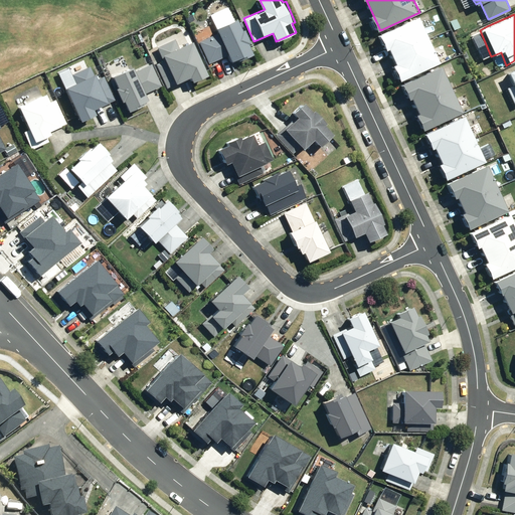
[(403,81),(444,63),(421,16),(382,34),(403,81)]
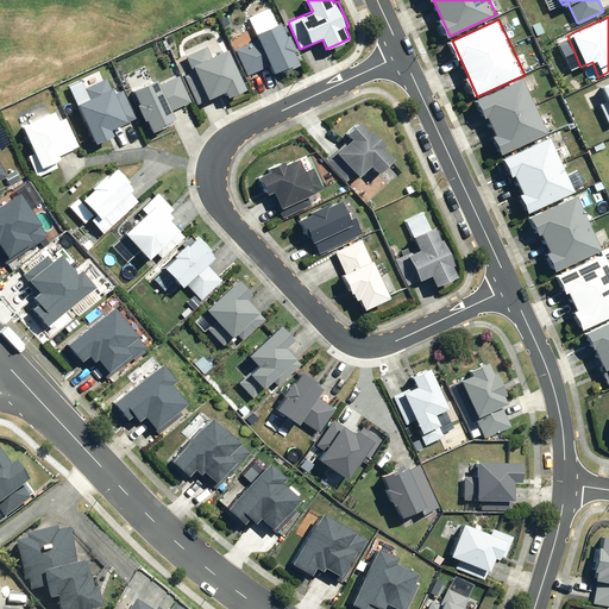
[(259,38),(237,48),(249,74),(268,66),(271,75),(303,61),(286,20),(257,33),(259,38)]
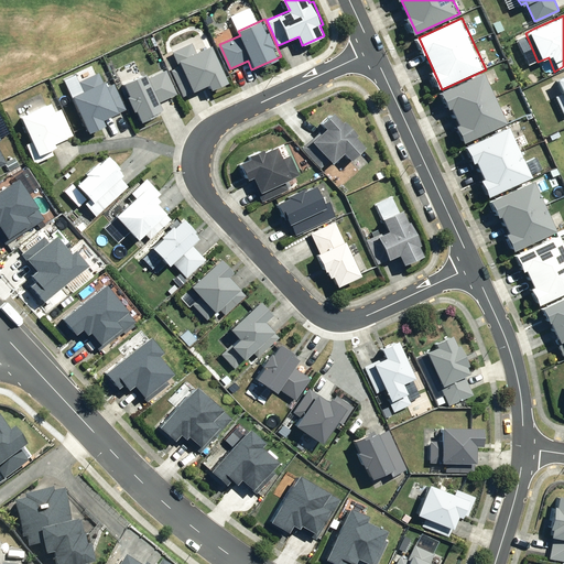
[(202,35),(172,49),(192,91),(208,84),(210,88),(229,79),(214,45),(207,47),(202,35)]
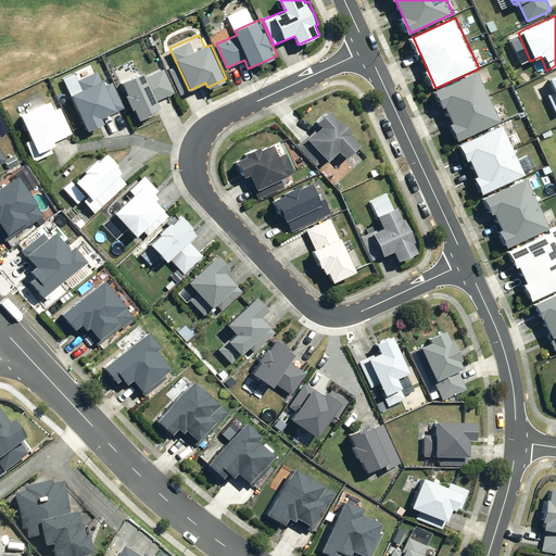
[(459,139),(502,119),(479,68),(436,88),(459,139)]
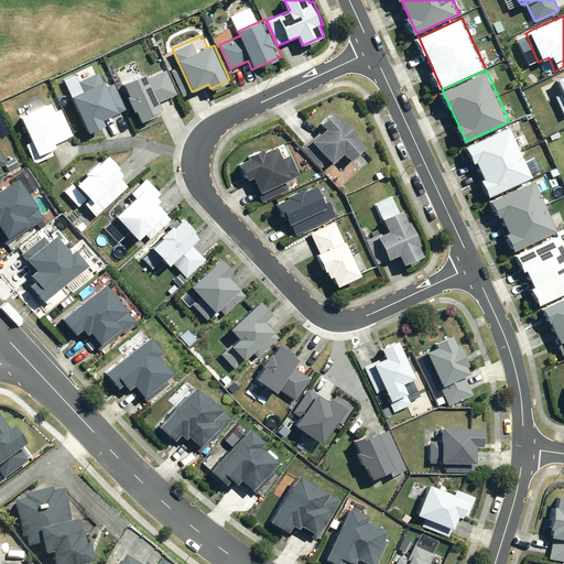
[(147,73),(123,84),(141,120),(164,109),(160,101),(179,93),(167,71),(150,78),(147,73)]
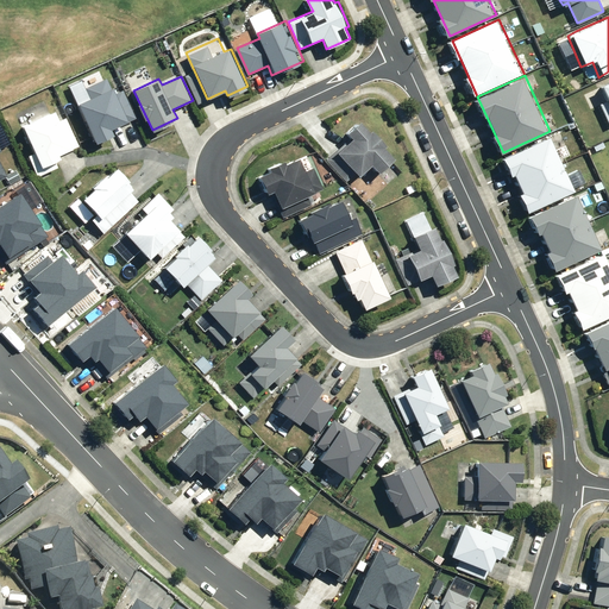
[(92,95),(77,102),(96,143),(115,135),(112,127),(136,118),(124,92),(118,94),(114,86),(112,88),(107,80),(88,88),(92,95)]
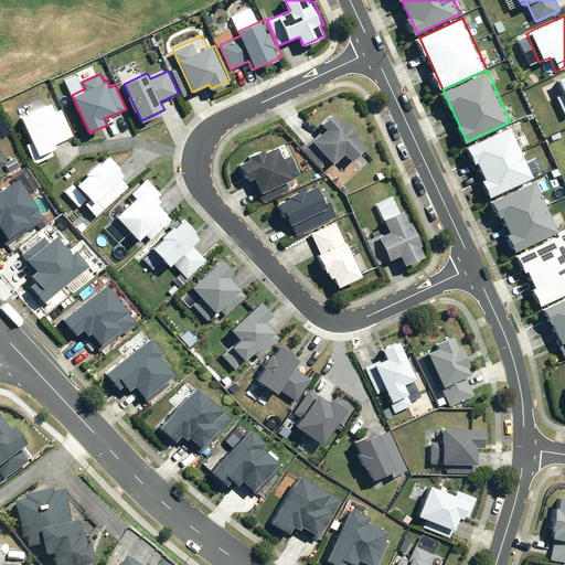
[(57,110),(54,102),(21,115),(32,141),(25,145),(34,164),(55,156),(51,145),(74,136),(63,107),(57,110)]
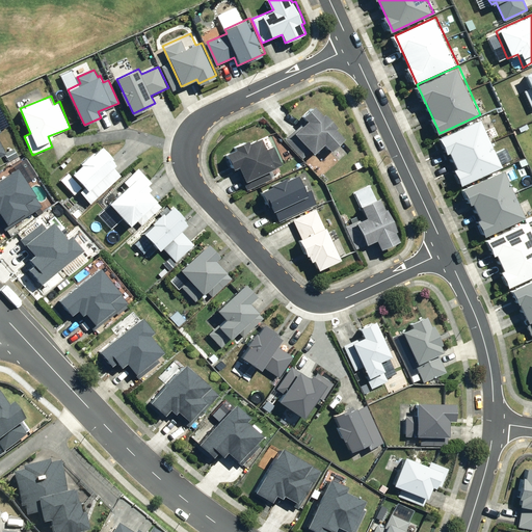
[(324,145),(330,153),(347,137),(339,129),(341,127),(327,112),(325,114),(316,105),(303,118),(304,121),(285,139),(303,159),(313,151),(316,154),(324,145)]
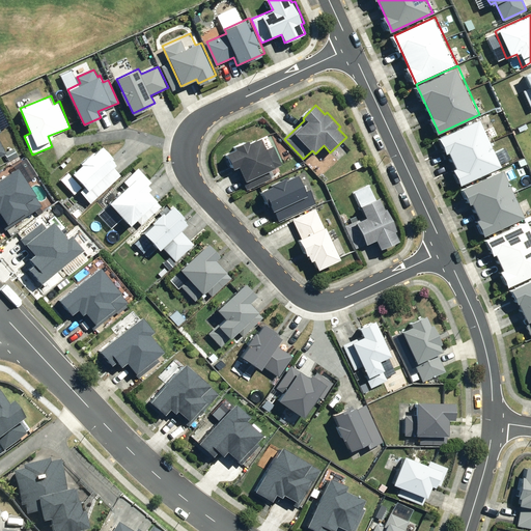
[(462,184),(502,165),(480,116),(440,135),(462,184)]
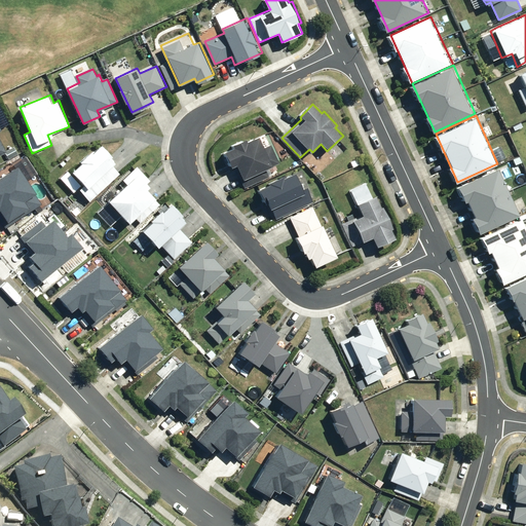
[(233,144),(234,147),(226,150),(223,151),(229,167),(236,164),(246,187),(270,177),(266,166),(282,160),(274,143),(266,146),(262,136),(250,141),(248,138),(233,144)]
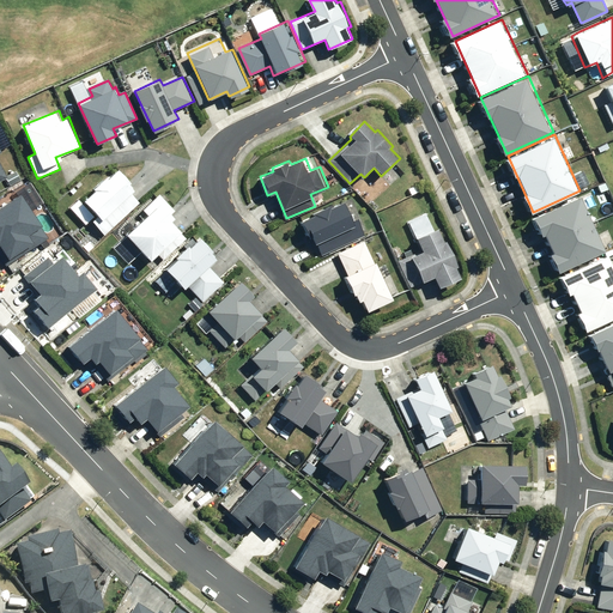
[(85,198),(102,218),(95,224),(104,235),(139,205),(129,193),(134,188),(126,178),(120,184),(113,175),(110,177),(109,175),(95,187),(96,188),(85,198)]
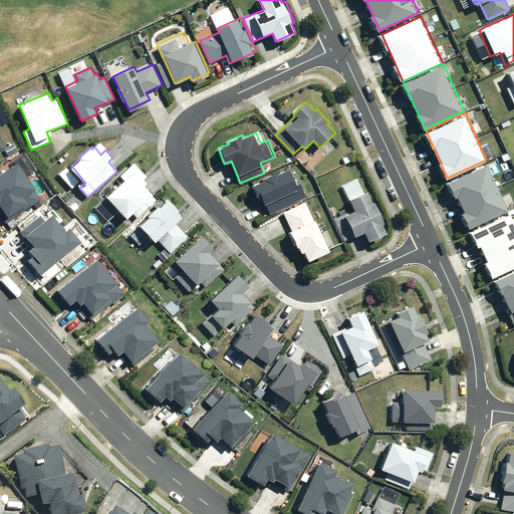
[(0,217),(5,225),(40,199),(15,162),(0,172),(0,217)]
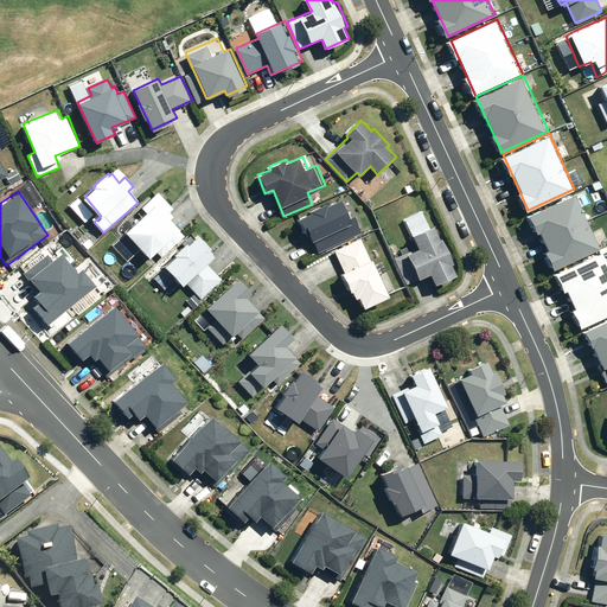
[(125,230),(127,232),(149,257),(155,253),(160,257),(184,237),(178,230),(179,229),(165,213),(171,209),(165,203),(167,200),(158,191),(141,206),(146,212),(125,230)]
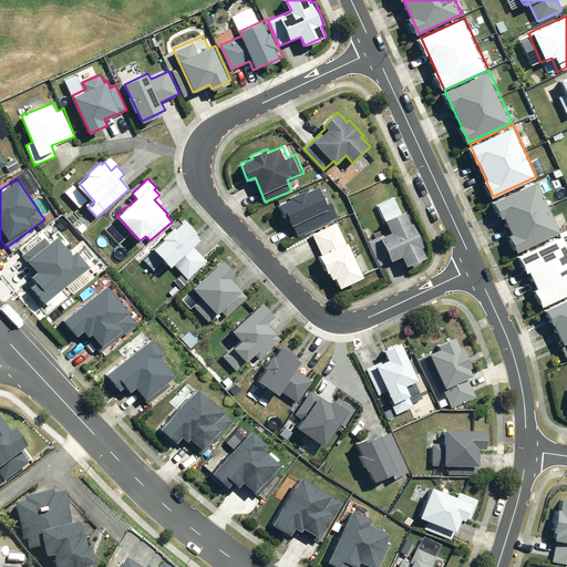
[(519,253),(563,233),(538,179),(495,199),(519,253)]
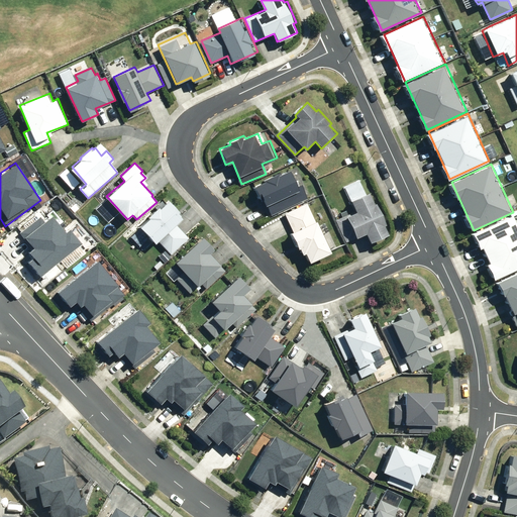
[(268,181),(253,188),(259,199),(265,196),(274,215),(310,197),(303,183),(301,184),(293,168),(282,174),(281,172),(267,179),(268,181)]
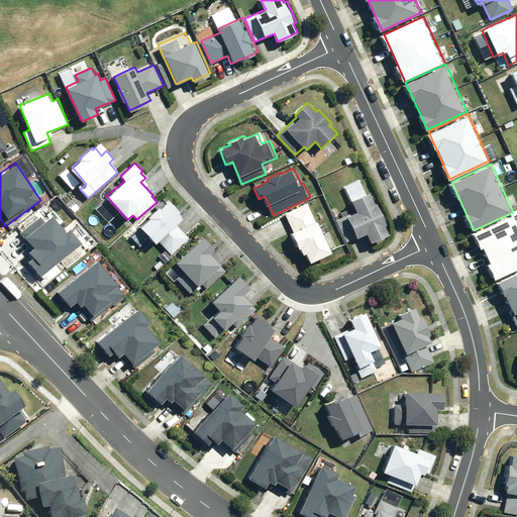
[(372,191),(353,199),(357,210),(348,214),(357,236),(367,232),(371,241),(390,233),(386,222),(389,221),(380,199),(376,201),(372,191)]
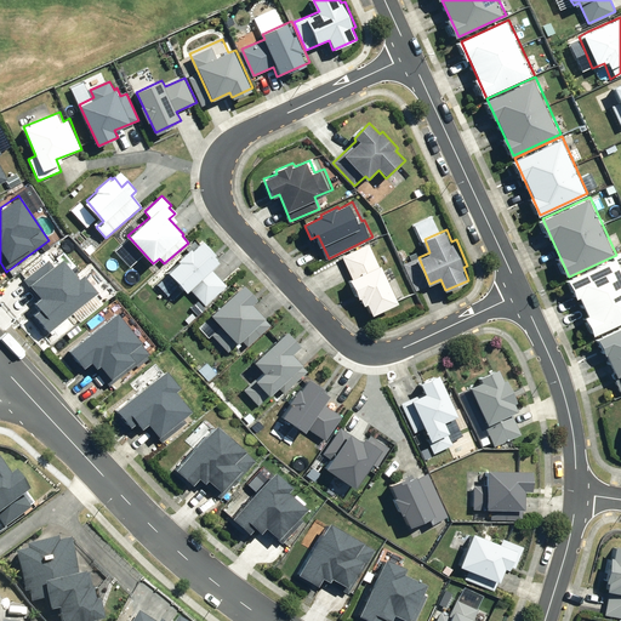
[(180,262),(169,272),(187,291),(188,290),(203,307),(226,286),(209,268),(221,257),(205,239),(192,250),(189,246),(177,258),(180,262)]
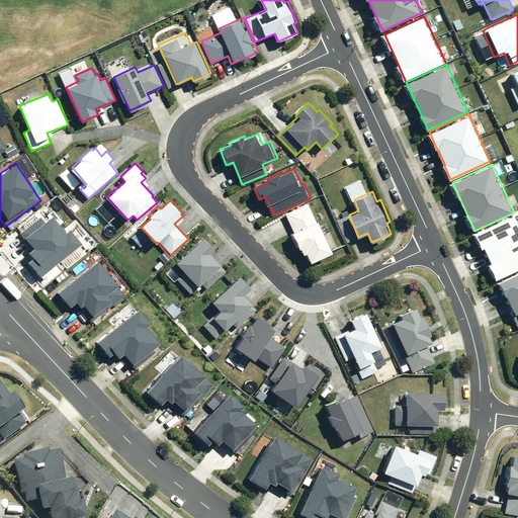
[(311,203),(287,214),(295,232),(294,233),(305,254),(307,253),(311,262),(333,252),(311,203)]
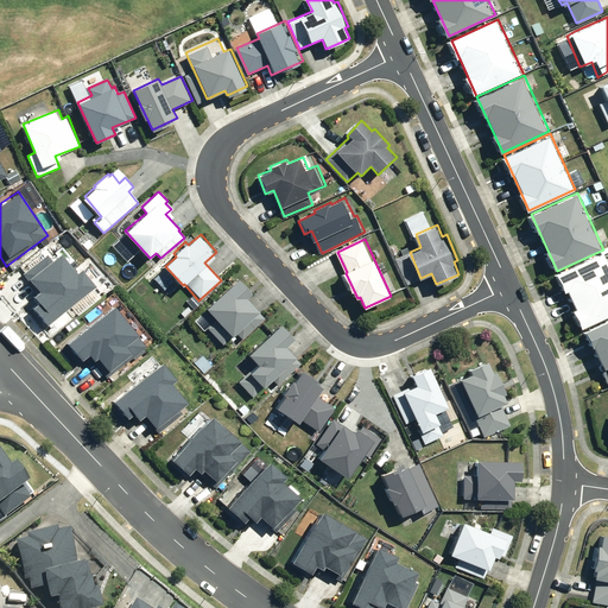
[(582,327),(607,315),(607,259),(603,249),(557,271),(582,327)]
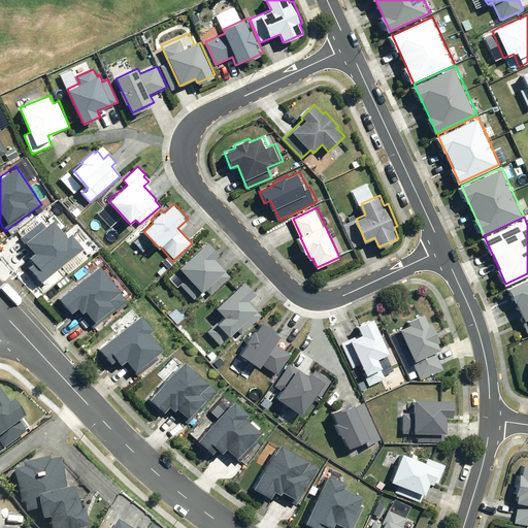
[(39,220),(20,236),(32,251),(27,256),(32,261),(26,266),(39,283),(80,248),(67,232),(64,234),(50,219),(43,224),(39,220)]
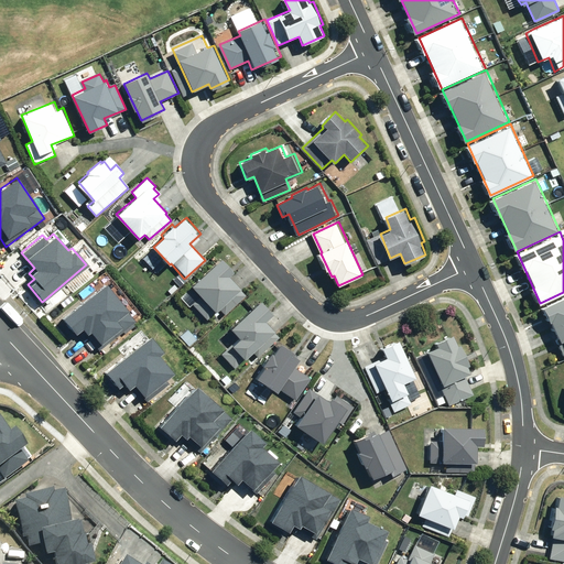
[(224,258),(191,285),(214,313),(218,308),(224,315),(248,294),(230,273),(235,270),(224,258)]
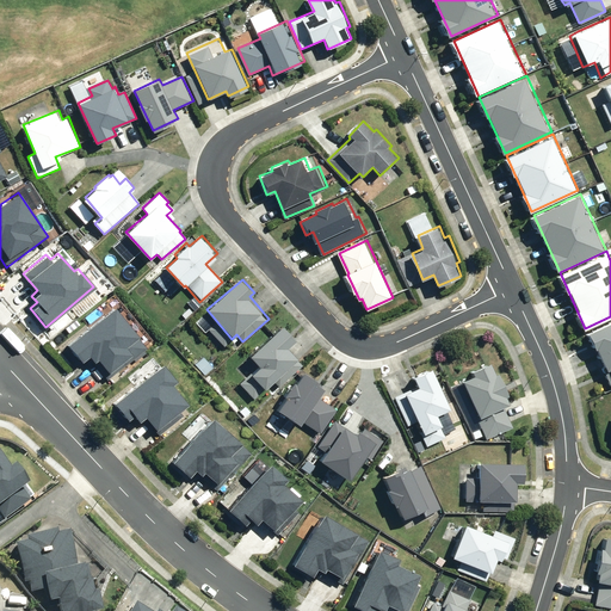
[(109,380),(147,349),(112,308),(68,345),(82,362),(90,356),(94,362),(97,359),(109,372),(104,375),(109,380)]
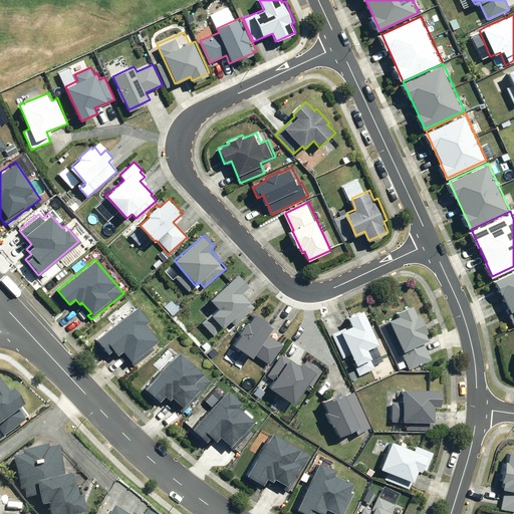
[(513,269),(494,279),(513,323),(513,269)]
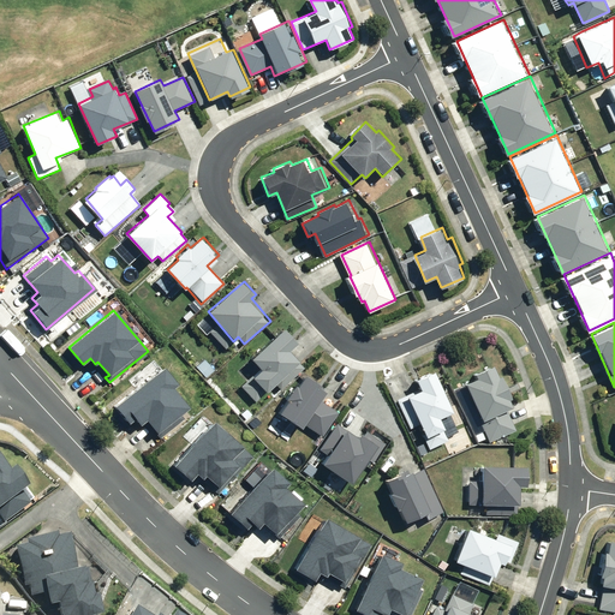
[(285,327),(250,358),(258,369),(237,387),(252,405),(275,384),(280,389),(303,369),(298,364),(302,362),(290,348),(298,341),(285,327)]
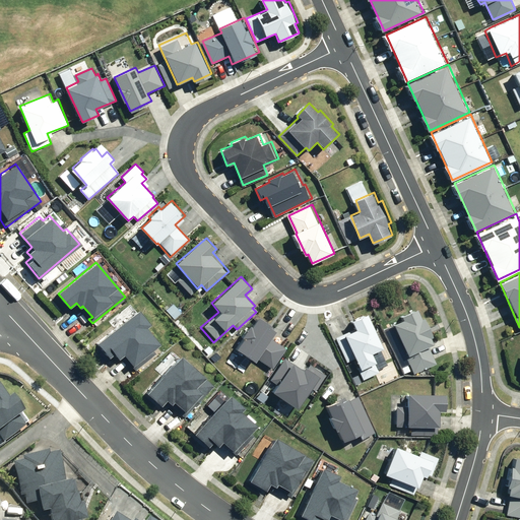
[(403,318),(393,322),(413,373),(436,364),(429,345),(434,343),(431,335),(433,334),(427,317),(424,318),(419,308),(402,315),(403,318)]
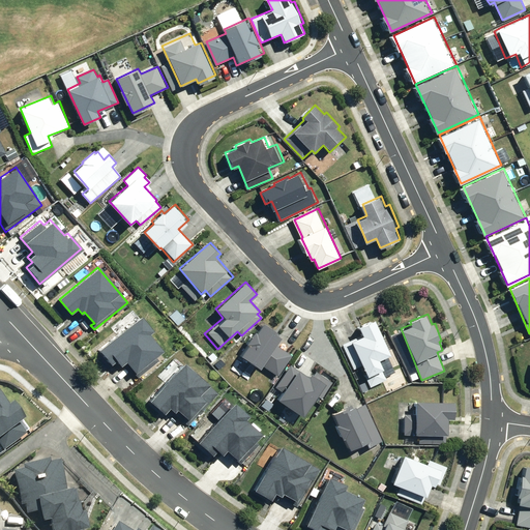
[(126,361),(139,378),(158,361),(155,357),(163,352),(149,335),(153,332),(140,317),(97,351),(111,367),(117,361),(121,365),(126,361)]
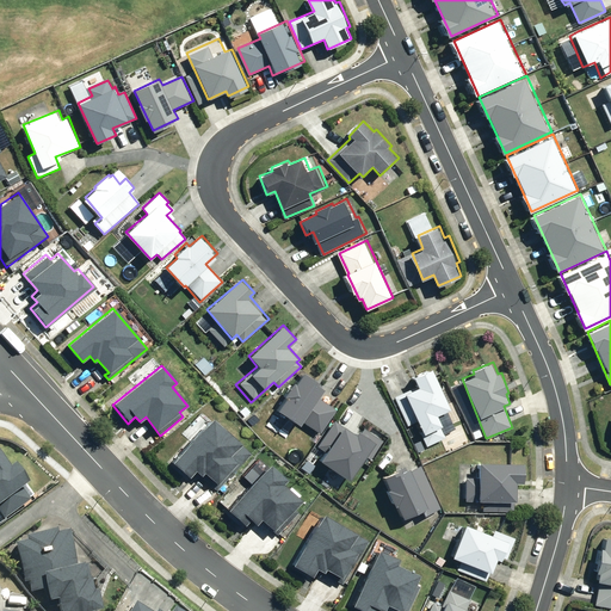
[(406,395),(393,400),(405,429),(418,424),(427,446),(446,439),(442,430),(450,426),(444,412),(450,408),(434,369),(414,376),(419,387),(405,393),(406,395)]
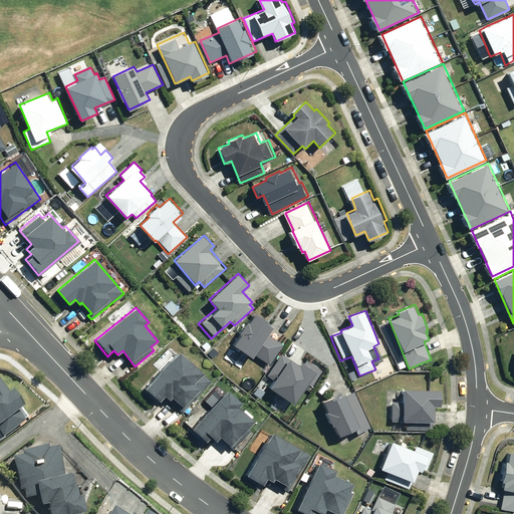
[(272,326),(255,313),(248,323),(245,321),(235,334),(237,335),(221,358),(236,369),(245,355),(250,359),(254,354),(268,365),(282,345),(266,334),(272,326)]
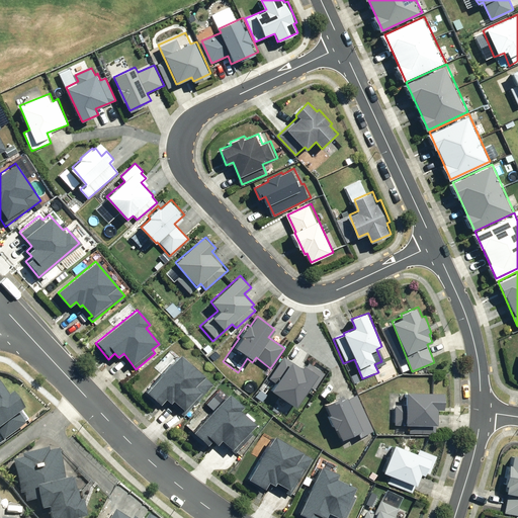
[(205,376),(182,354),(181,352),(139,397),(157,415),(169,403),(180,413),(201,391),(196,385),(205,376)]
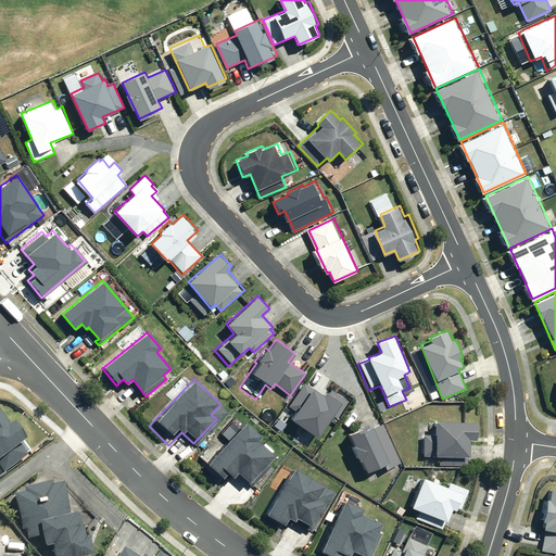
[(304,382),(303,383),(286,408),(293,413),(288,420),(316,439),(331,417),(335,419),(346,402),(329,390),(325,396),(304,382)]
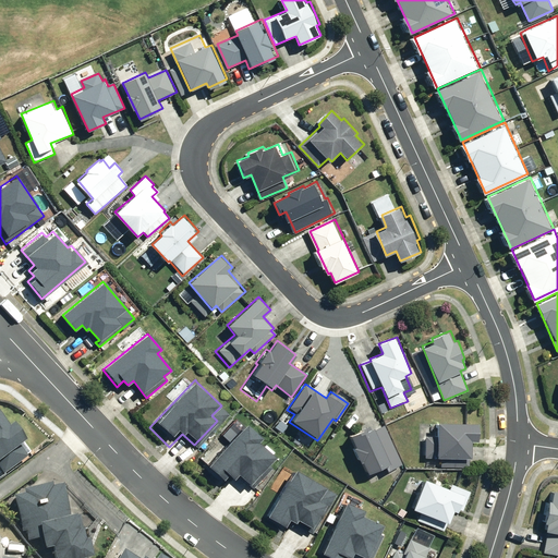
[(0,477),(27,458),(21,448),(27,443),(14,425),(9,429),(0,417),(0,477)]
